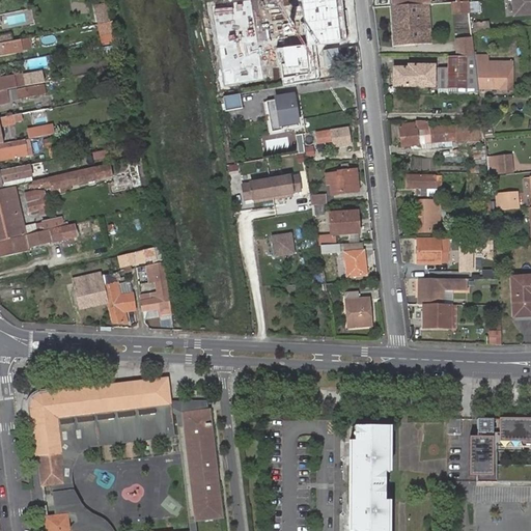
[(96,21),(109,19),(105,0),(93,3),(96,21)]
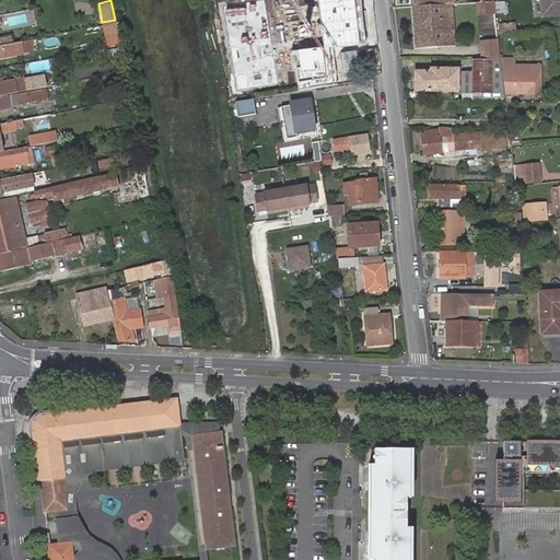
[(321,0),(324,16),(352,12),(350,0),(321,0)]
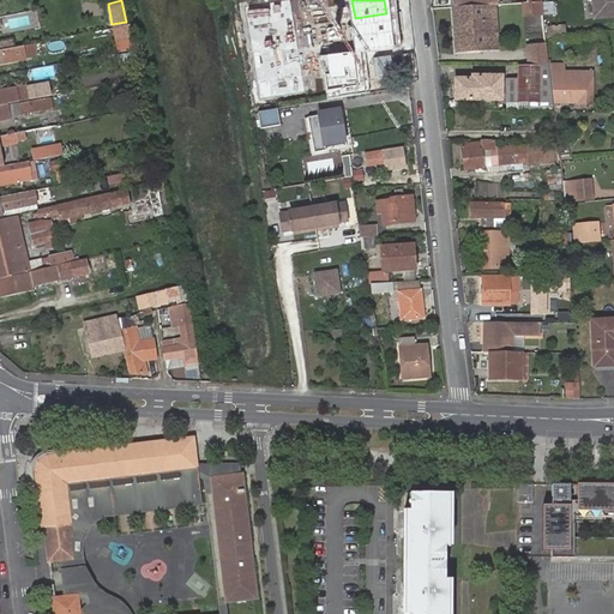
[(613,0),(594,0),(595,17),(613,14),(613,0)]
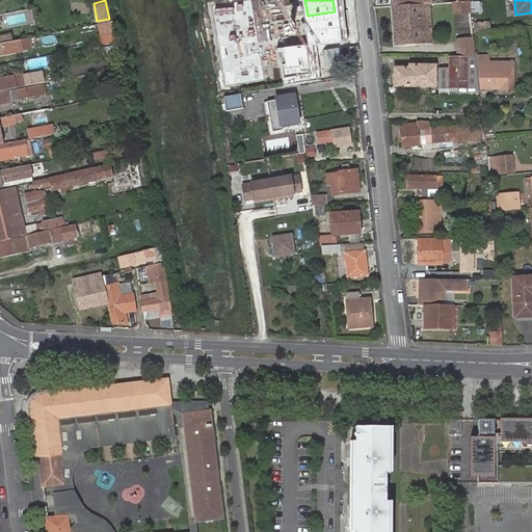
[(456,2),(452,3),(453,15),(470,14),(470,2),(456,2)]
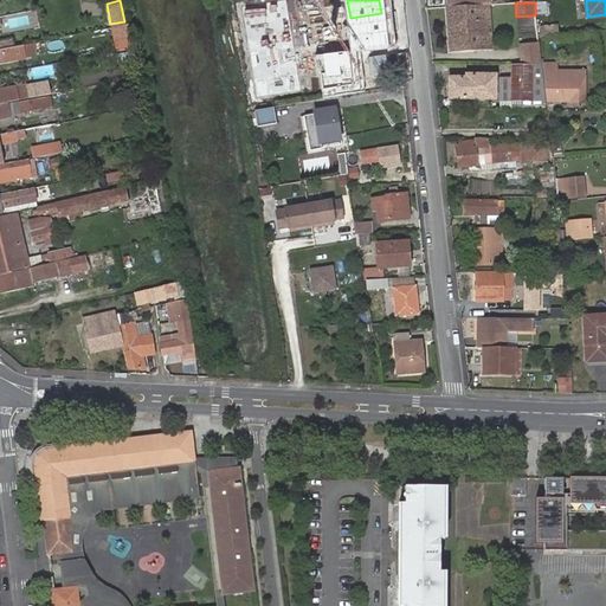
[(474,39),(477,39),(477,37),(489,36),(487,5),(472,6),(474,39)]
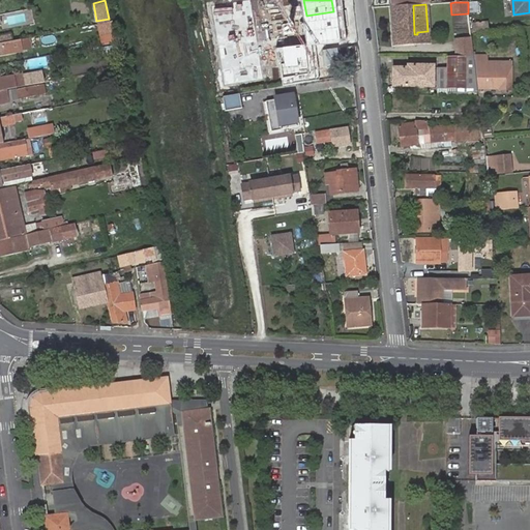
[(413,5),(391,7),(393,46),(429,42),(428,31),(417,32),(417,34),(414,34),(413,5)]
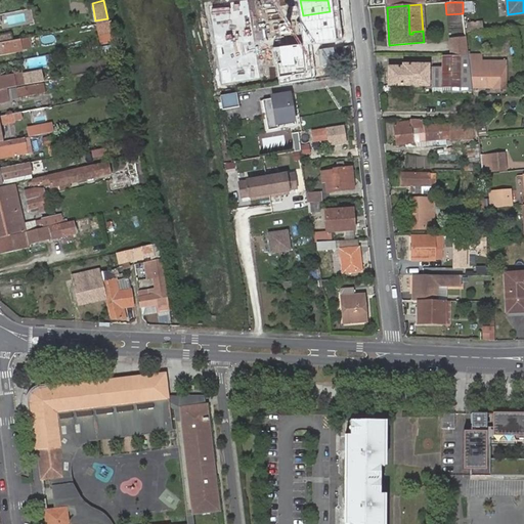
[(483,29),(482,20),(468,22),(469,30),(483,29)]
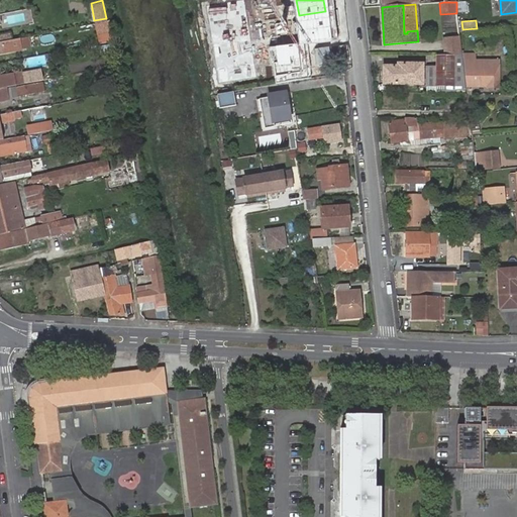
[(276,35),(280,72),(310,69),(309,57),(324,56),(322,31),(276,35)]
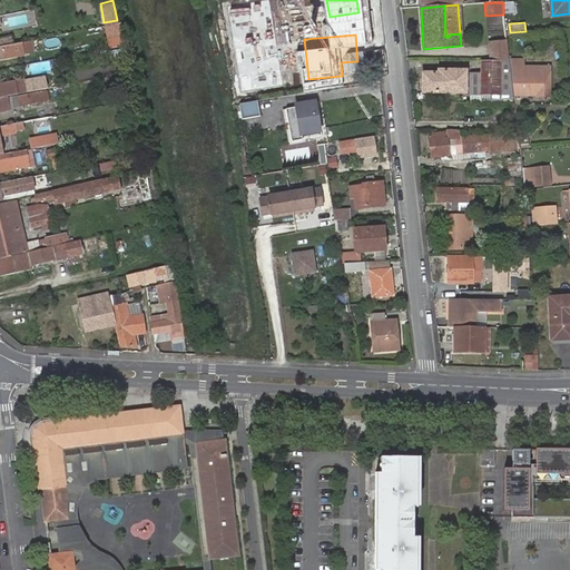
[(23,52),(33,51),(33,40),(22,41),(23,52)]
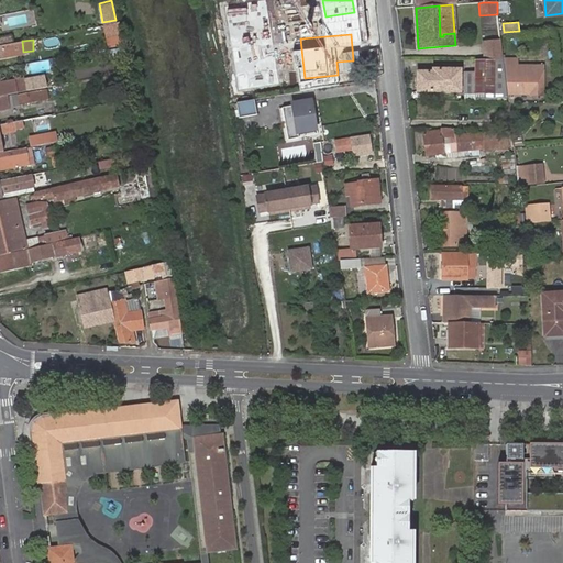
[(504,51),(501,40),(484,41),(484,52),(504,51)]
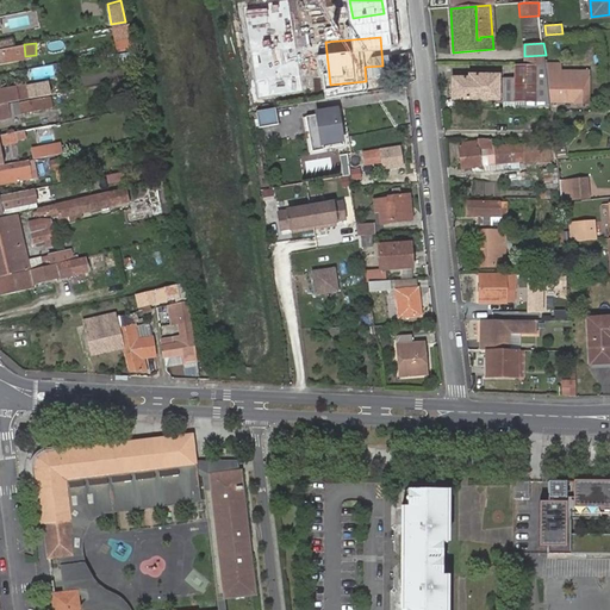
[(20,44),(0,48),(0,61),(23,56),(20,44)]
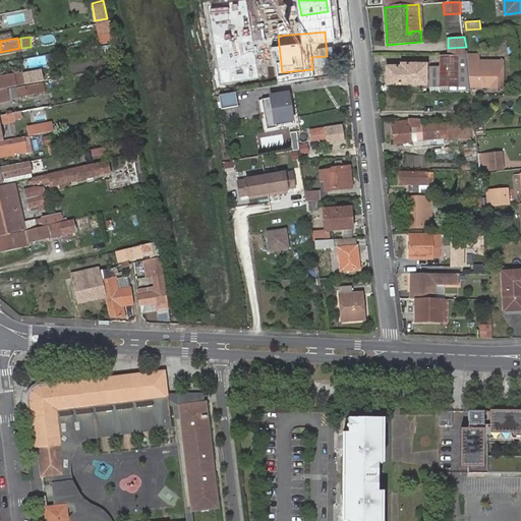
[(111,44),(100,47),(101,57),(113,55),(111,44)]
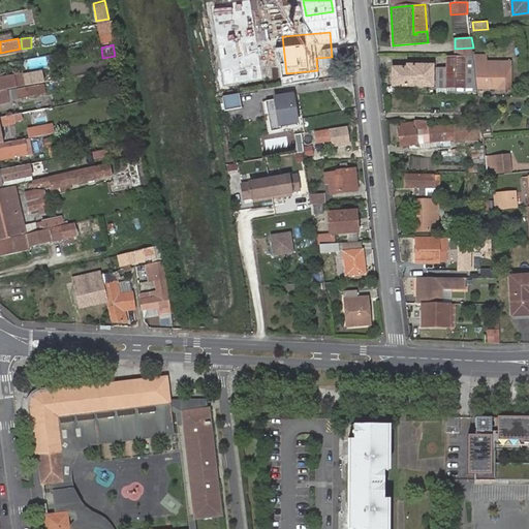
[(455,49),(455,59),(474,59),(473,56),(473,48),(455,49)]
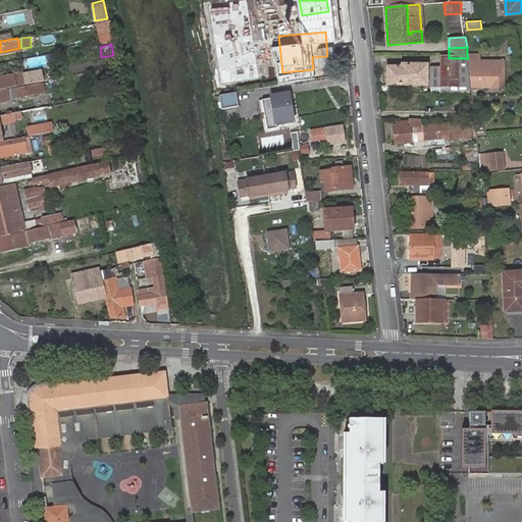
[(429,72),(429,95),(468,96),(466,58),(449,58),(440,58),(440,72),(429,72)]
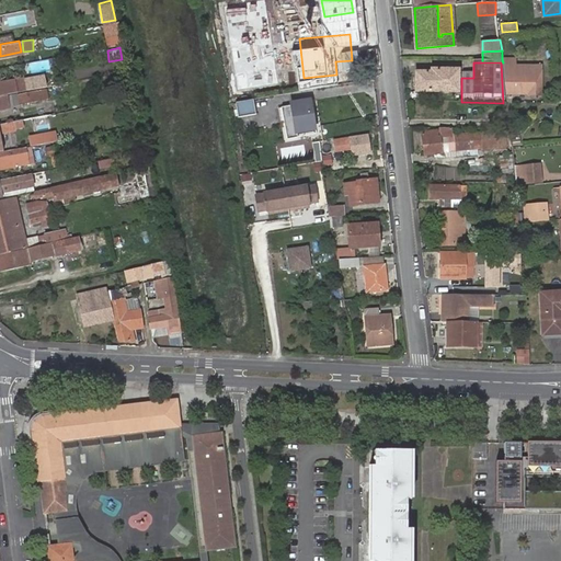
[(504,68),(507,91),(529,92),(529,95),(541,95),(541,69),(516,68),(504,68)]
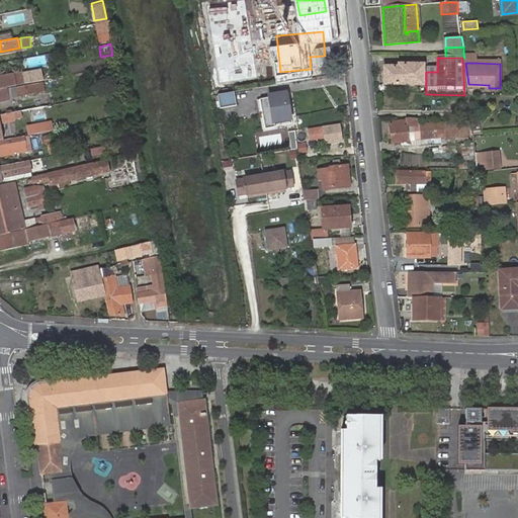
[(384,68),(384,85),(421,86),(422,66),(398,65),(398,69),(384,68)]
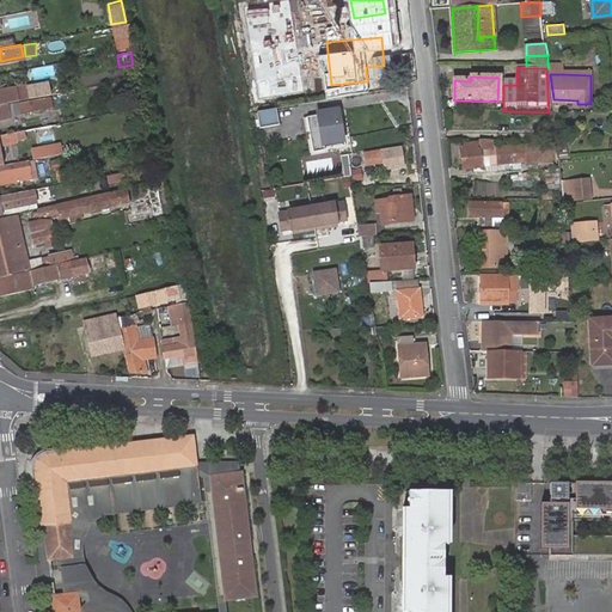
[(0,103),(29,97),(26,85),(0,91),(0,90),(0,103)]
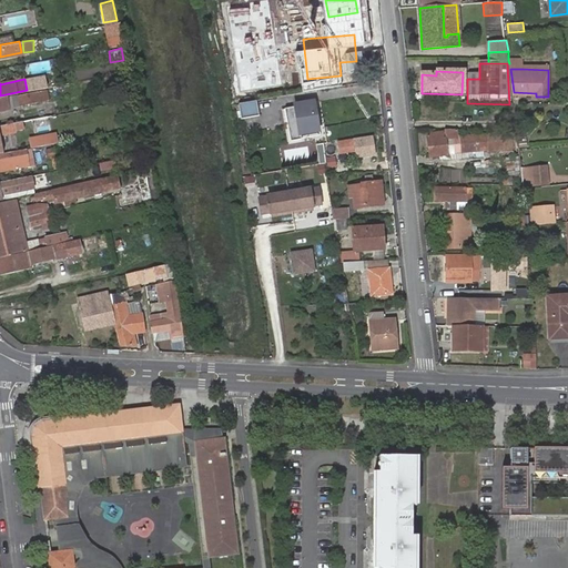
[(0,109),(48,99),(47,89),(0,98),(0,109)]
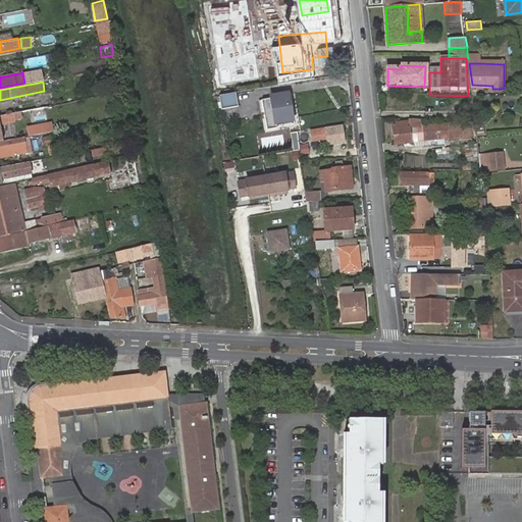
[(215,98),(217,110),(233,107),(231,93),(230,93),(215,96),(215,98)]
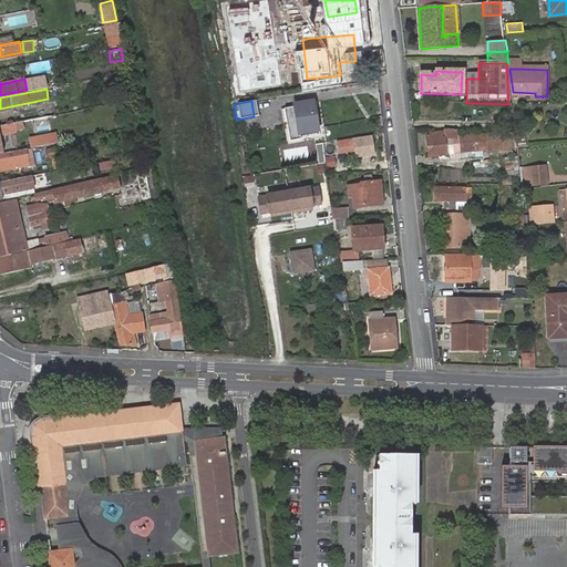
[(295,121),(298,140),(300,140),(298,130),(318,126),(312,101),(294,104),(295,106),(295,111),(296,116),(297,120),(295,121)]
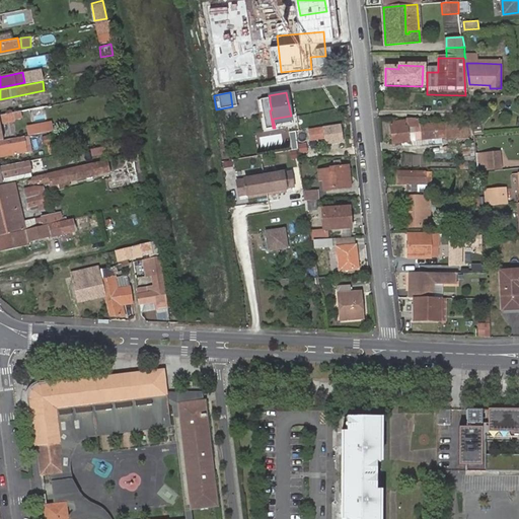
[(44,105),(54,104),(52,93),(45,94),(45,97),(43,97),(44,105)]
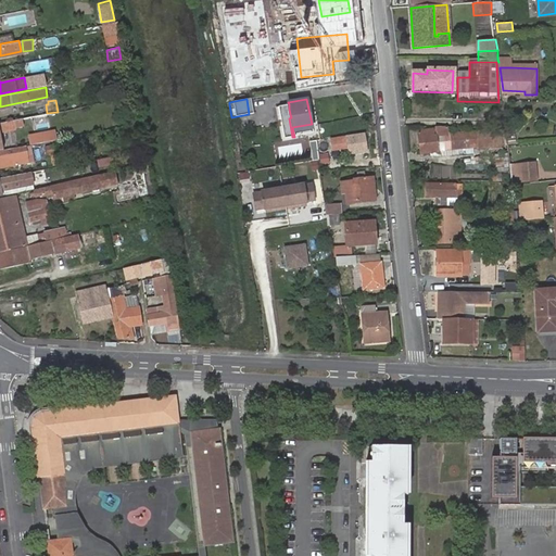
[(0,146),(3,146),(0,134),(0,131),(7,130),(15,129),(14,126),(22,124),(23,127),(34,125),(32,116),(13,119),(4,122),(4,123),(0,124),(0,146)]
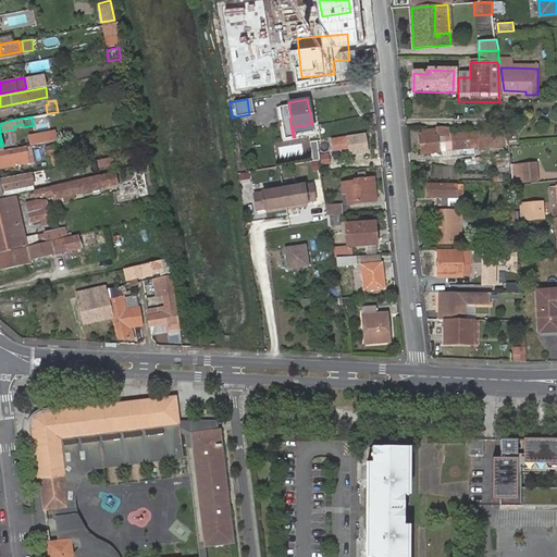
[(289,119),(282,120),(285,138),(293,137),(289,119)]
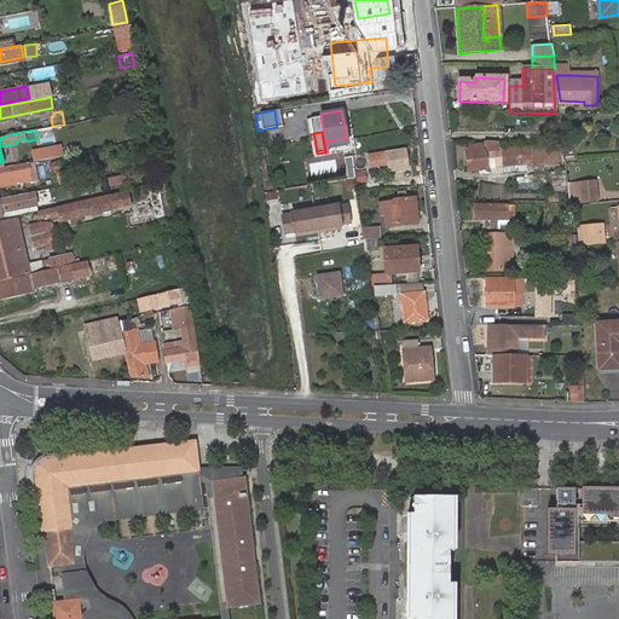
[(347,138),(325,142),(328,152),(348,149),(347,138)]
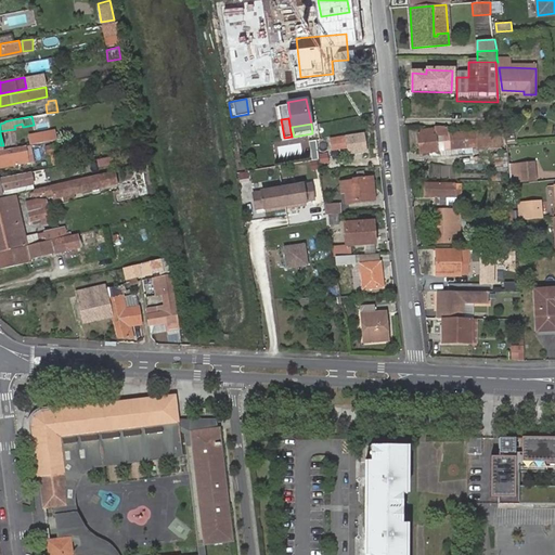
[(444,127),(434,127),(435,130),(416,131),(418,153),(436,151),(434,137),(440,136),(442,151),(479,146),(477,130),(444,134),(444,127)]
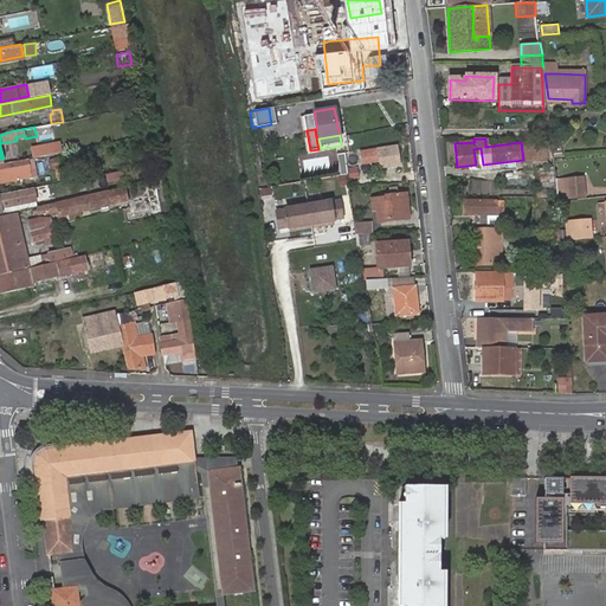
[(31,146),(33,156),(62,150),(59,141),(31,146)]
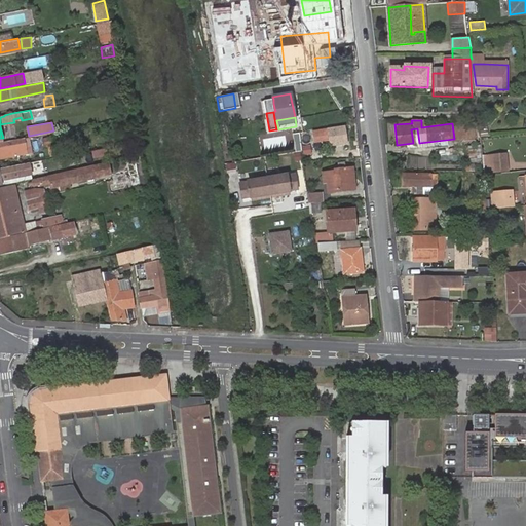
[(345,126),(313,130),(314,142),(329,140),(330,144),(346,142),(346,136),(345,126)]
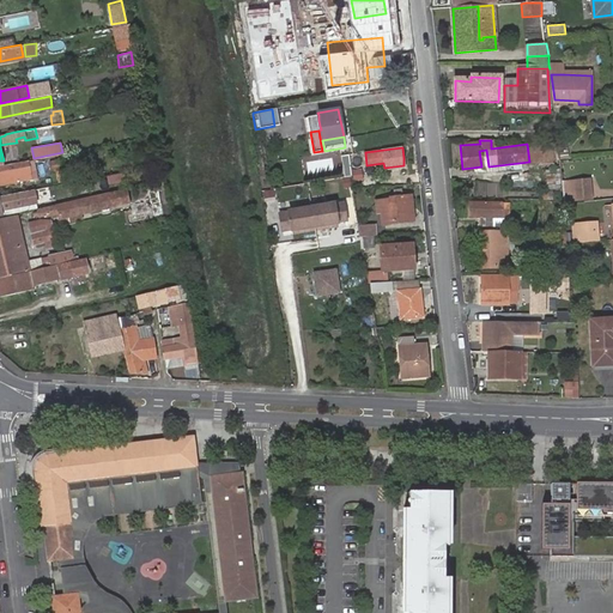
[(64,158),(49,161),(54,183),(74,178),(73,170),(66,171),(64,158)]
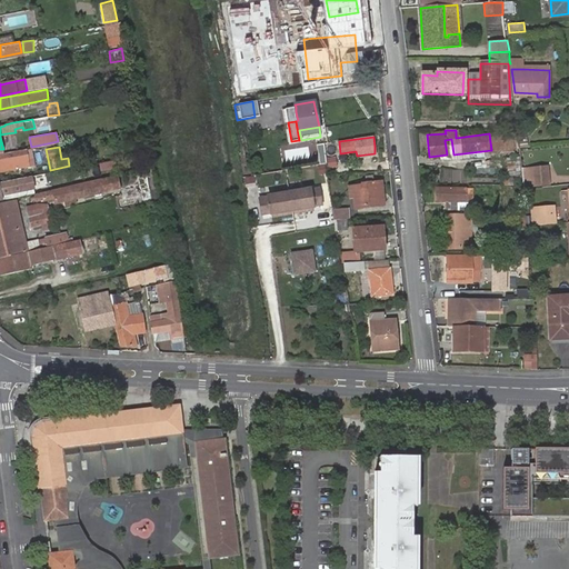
[(2,166),(19,162),(29,160),(27,150),(0,155),(0,172),(3,171),(2,166)]
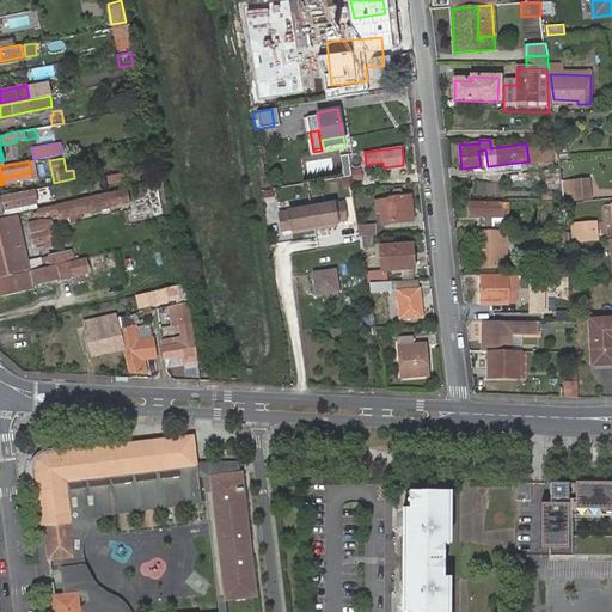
[(353,187),(365,185),(363,167),(353,169),(353,187)]
